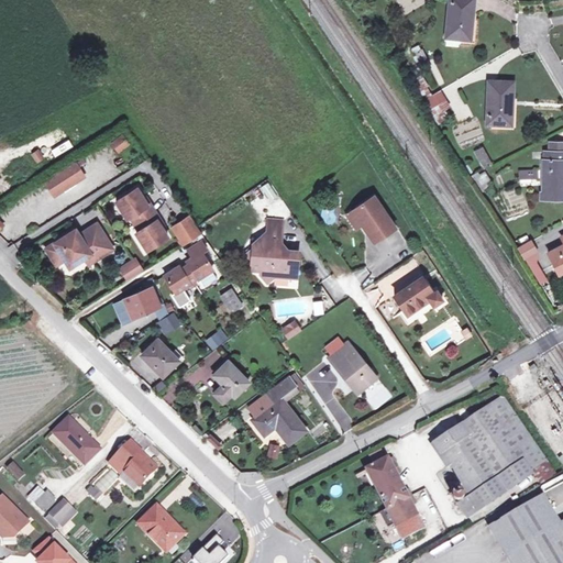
[(450,0),(446,34),(460,35),(459,37),(472,39),(474,0),(450,0)]
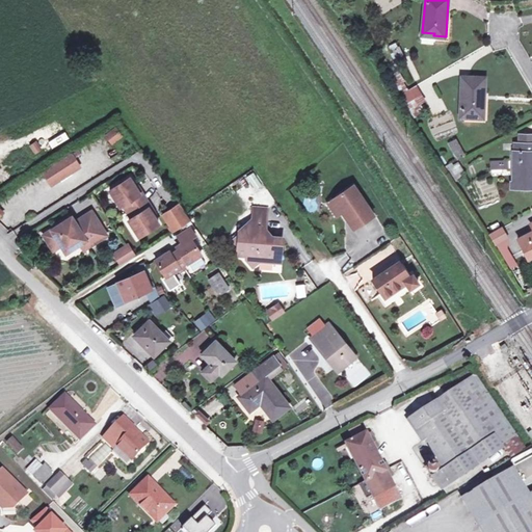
[(399,46),(393,49),(402,67),(407,63),(399,46)]
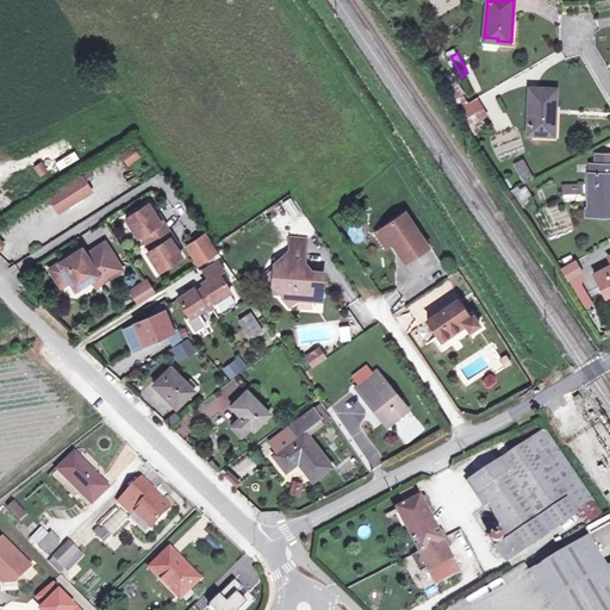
[(466,93),(460,82),(447,89),(459,109),(470,103),(464,93),(466,93)]
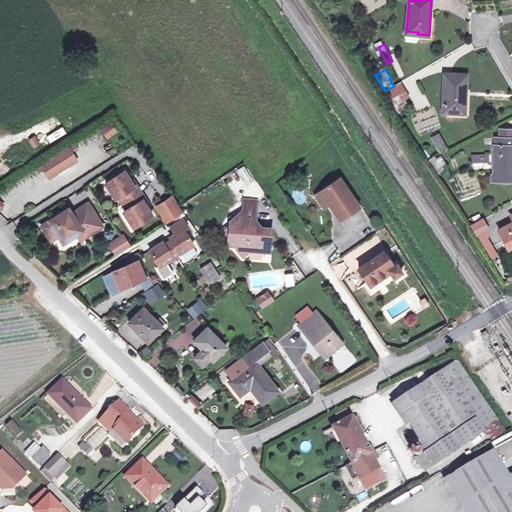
[(466,75),(445,74),(443,113),(454,114),(454,110),(465,110),(466,75)]
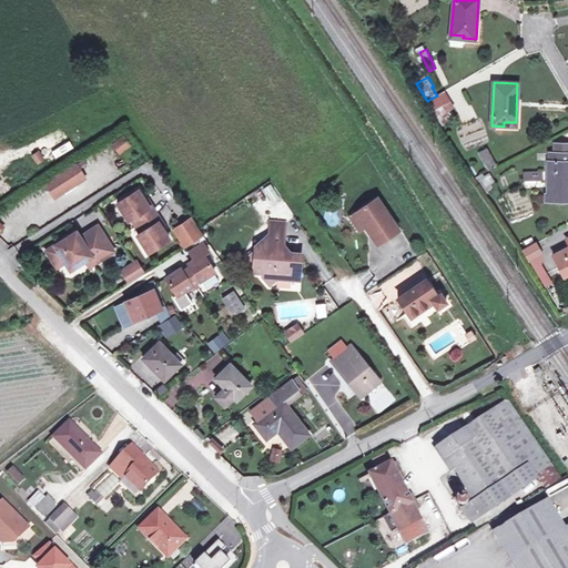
[(446,91),(437,95),(427,101),(433,109),(450,99),(446,91)]
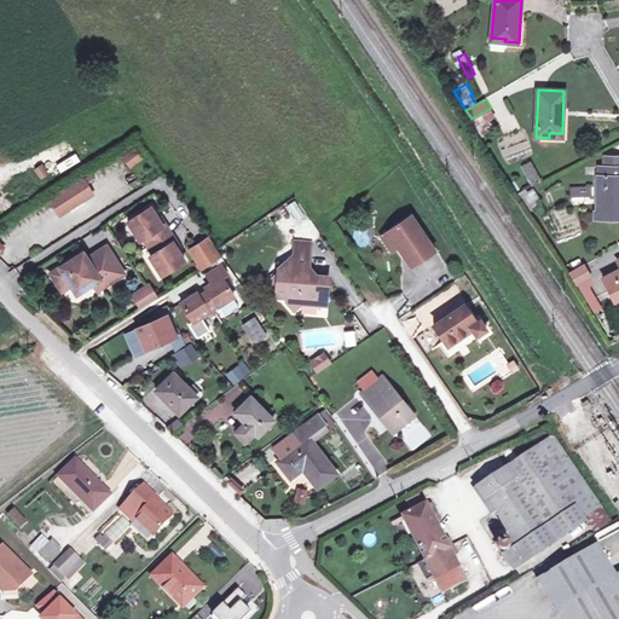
[(497,116),(491,108),(472,119),(486,136),(495,129),(490,120),(497,116)]
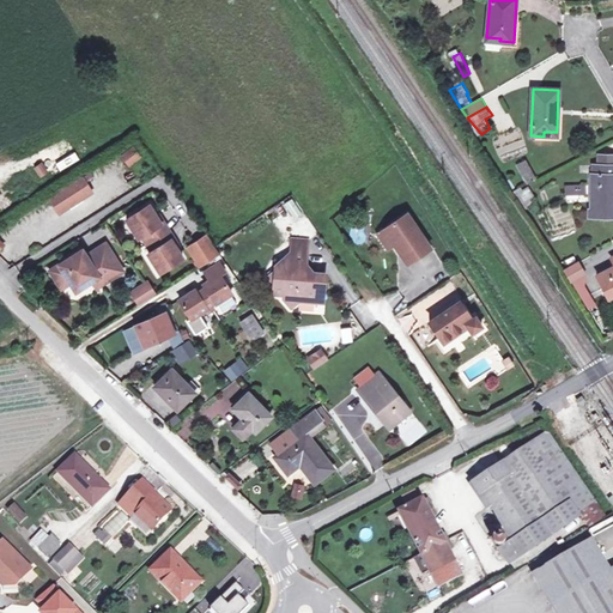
[(134,147),(123,156),(129,164),(140,157),(134,147)]
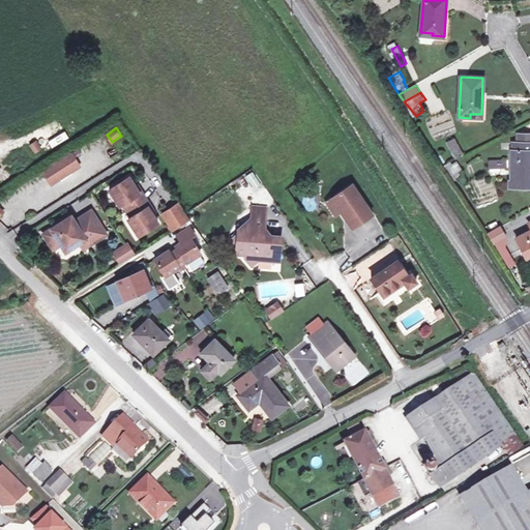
[(529,134),(519,134),(519,142),(513,142),(513,150),(512,150),(511,181),(526,181),(526,185),(529,185),(529,134)]
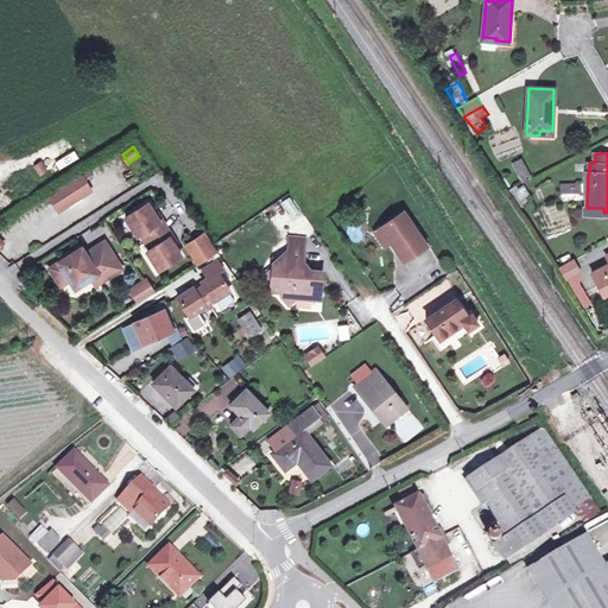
[(520,159),(514,163),(525,182),(532,179),(529,171),(520,159)]
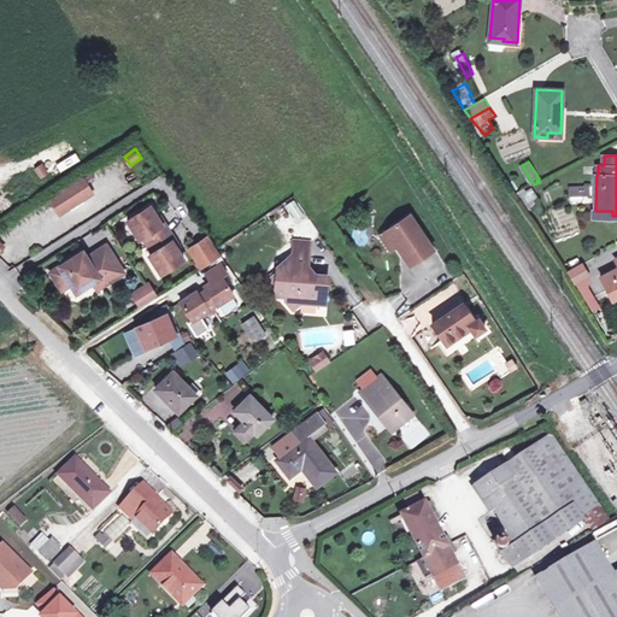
[(34,169),(41,180),(50,174),(42,163),(34,169)]
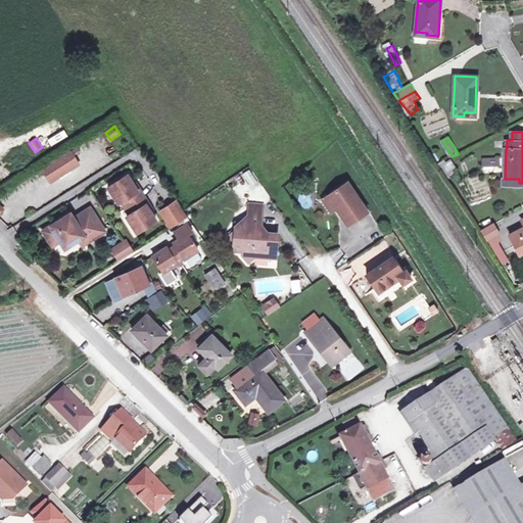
[(77,147),(42,169),(51,182),(79,163),(73,154),(79,150),(77,147)]
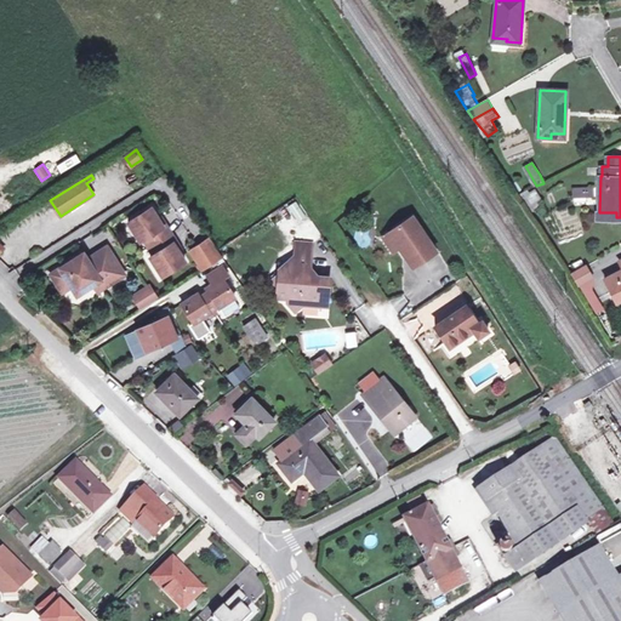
[(542,199),(535,188),(527,195),(536,210),(541,208),(539,201),(542,199)]
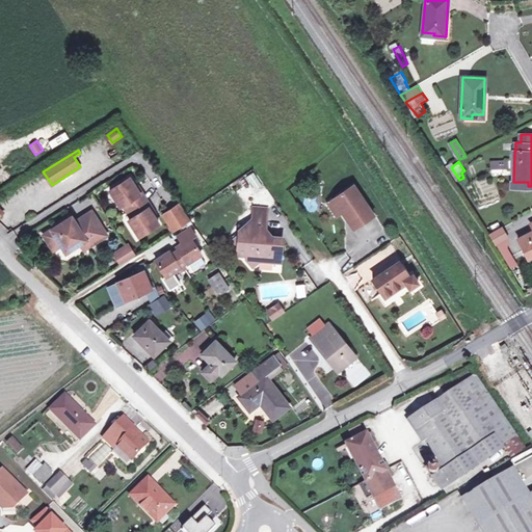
[(255,171),(246,177),(255,190),(263,185),(255,171)]
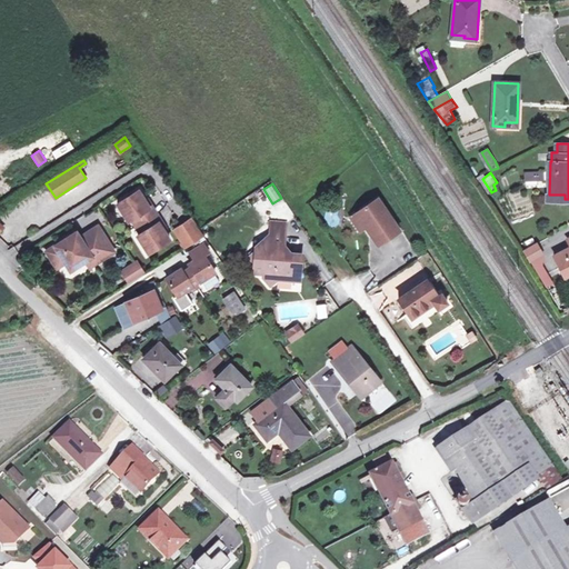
[(139,190),(118,203),(129,220),(135,217),(138,221),(135,223),(138,229),(141,227),(145,231),(138,236),(149,252),(170,239),(163,229),(159,222),(162,221),(152,206),(150,207),(146,200),(139,190)]
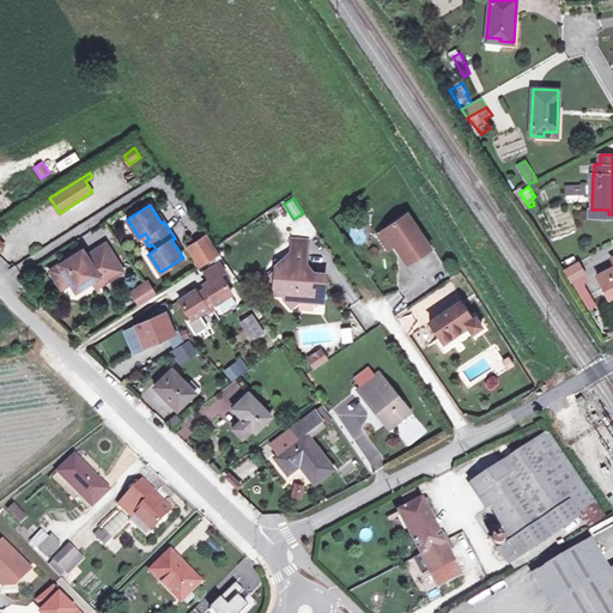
[(430,248),(406,213),(382,230),(393,246),(406,263),(430,248)]
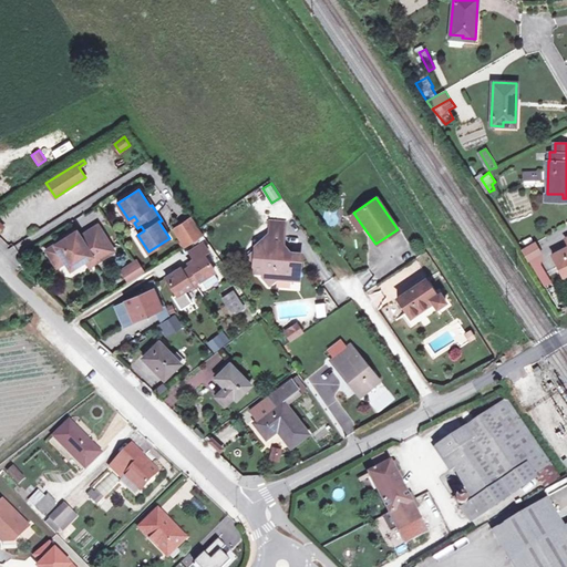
[(363,227),(353,213),(348,217),(358,232),(363,227)]
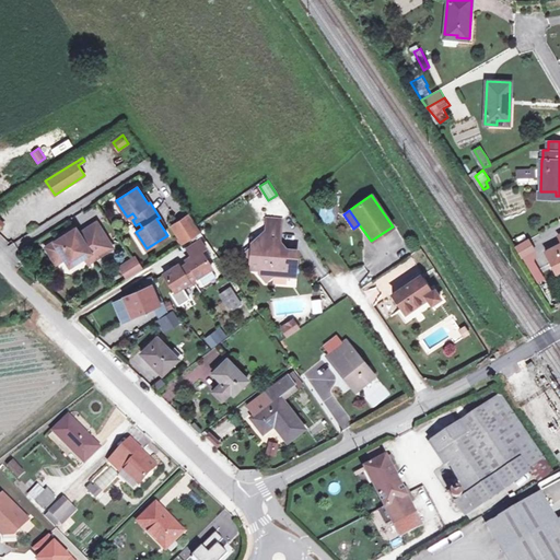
[(132,213),(127,217),(136,232),(142,228),(139,223),(136,225),(132,220),(136,218),(132,213)]
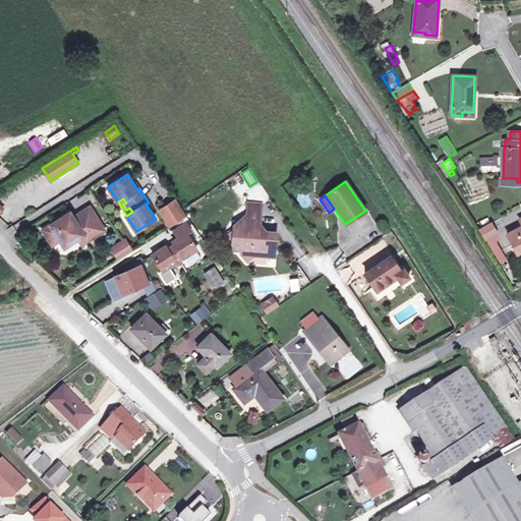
[(176,201),(162,212),(169,223),(167,224),(169,228),(188,217),(176,201)]
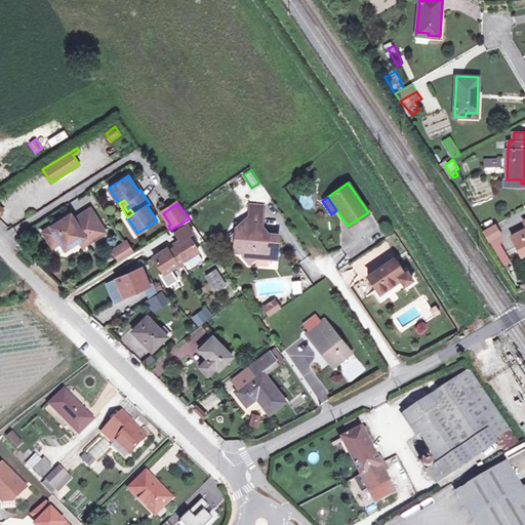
[(263,206),(250,206),(249,218),(261,219),(263,206)]
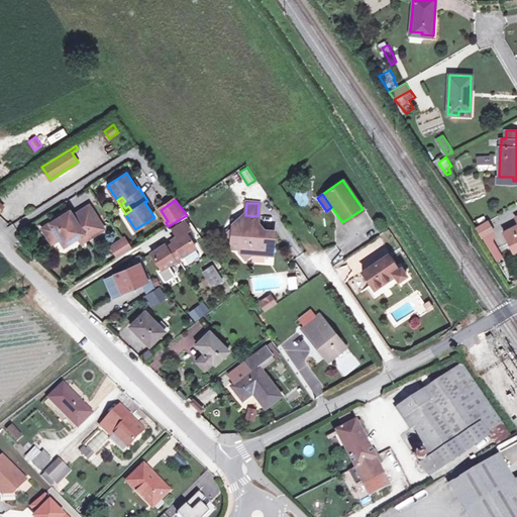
[(66,213),(42,227),(53,242),(60,238),(69,232),(73,239),(78,236),(82,242),(104,228),(90,205),(73,215),(72,212),(68,215),(66,213)]
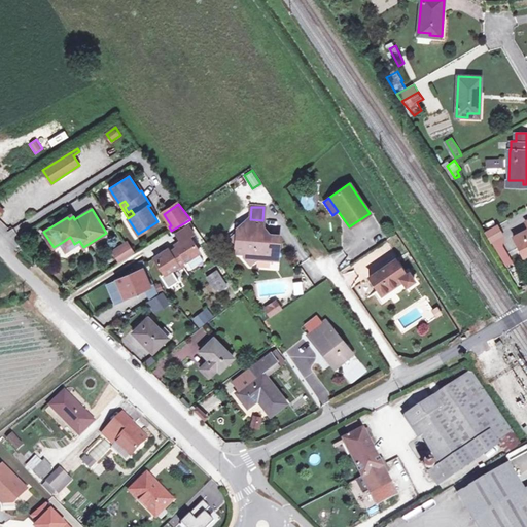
[(250,219),(248,219),(236,230),(236,234),(230,239),(235,244),(234,254),(243,255),(243,257),(249,266),(256,260),(270,261),(271,250),(277,250),(278,237),(269,236),(268,238),(261,238),(262,220),(250,219)]
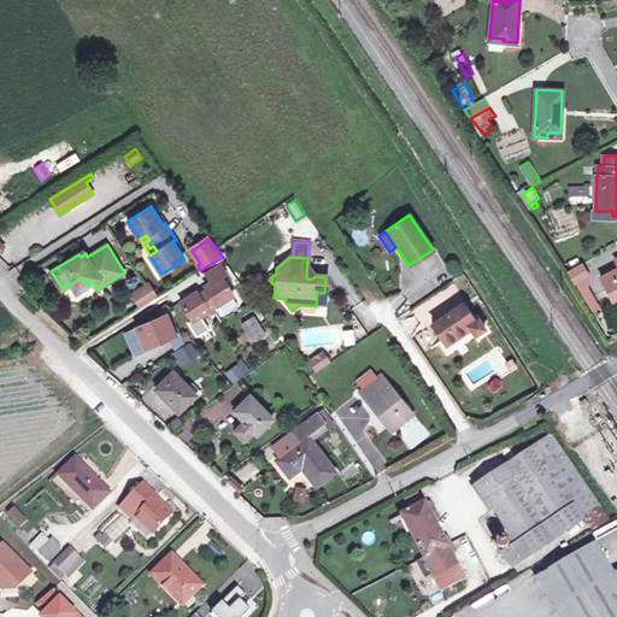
[(580,264),(568,271),(591,312),(603,305),(580,264)]
